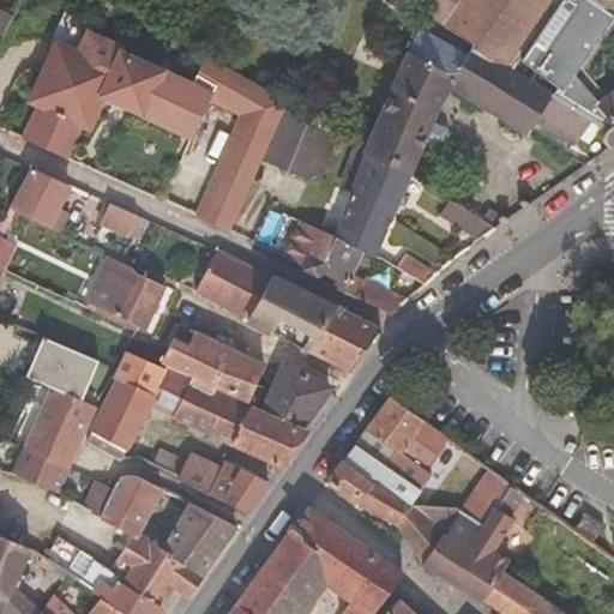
[(405,0),(428,16),(438,0),(405,0)]
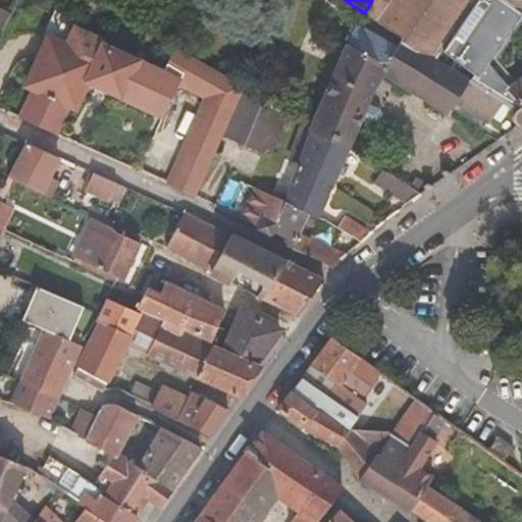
[(437,54),(451,36),(474,0),(372,0),(364,13),(401,40),(434,61),(439,55),(437,54)]
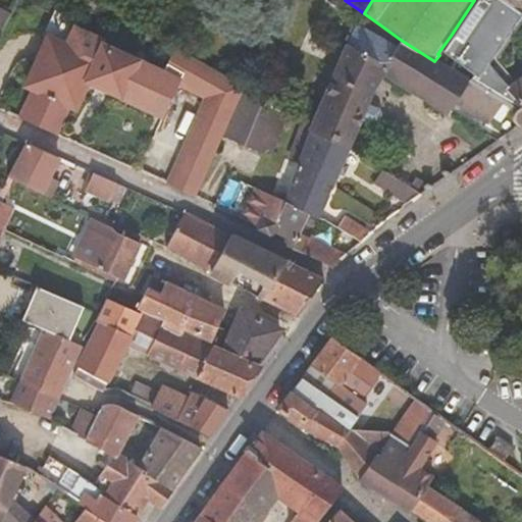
[(469,83),(479,89),(502,103),(513,110),(513,112),(511,116),(511,123),(513,124),(517,127),(520,128),(521,127),(521,76),(518,82),(498,59),(521,21),(521,10),(519,7),(514,6),(505,0),(474,0),(451,36),(437,54),(439,55),(434,61),(469,83)]
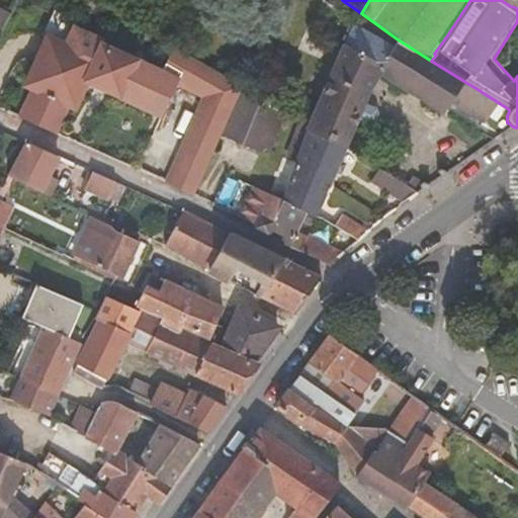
[(517,8),(517,0),(501,0),(510,6),(515,7),(517,8)]
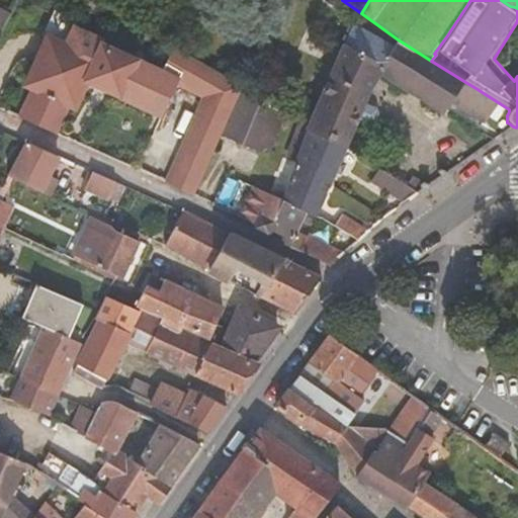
[(309,130),(346,148),(358,117),(369,122),(375,121),(378,114),(376,108),(364,103),(371,87),(378,76),(443,114),(451,102),(483,122),(498,102),(476,88),(465,82),(431,61),(398,39),(394,48),(354,25),(343,49),(310,127),(309,130)]
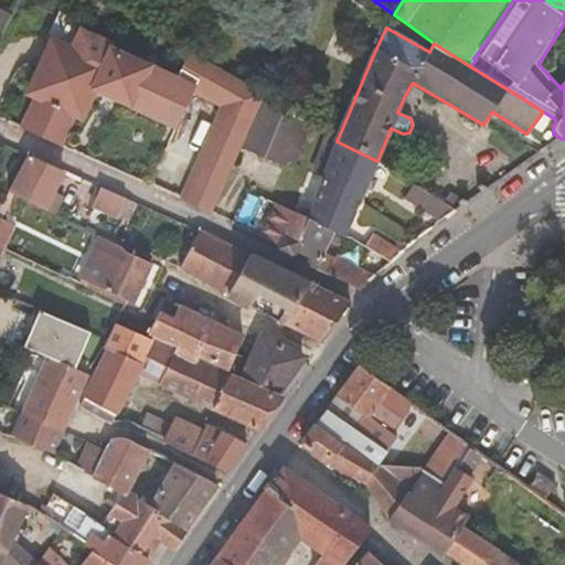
[(73,51),(53,42),(32,93),(40,96),(25,128),(63,145),(77,113),(84,115),(95,87),(110,94),(113,91),(129,97),(127,102),(178,124),(193,88),(222,100),(224,106),(183,198),(215,212),(243,150),(268,94),(195,52),(179,80),(107,48),(108,44),(82,32),(73,51)]
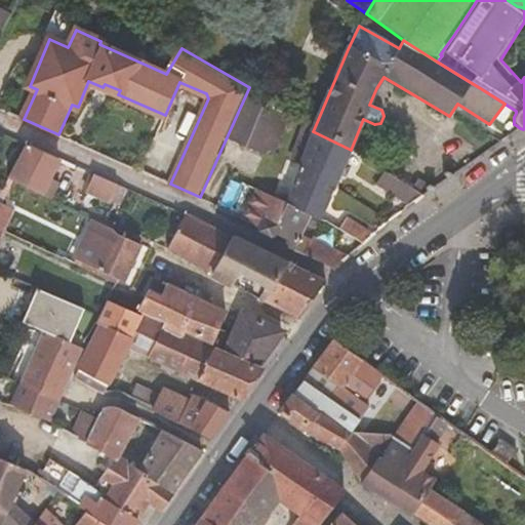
[(273,152),(280,156),(298,117),(279,104),(249,87),(226,139),(270,158),(273,152)]
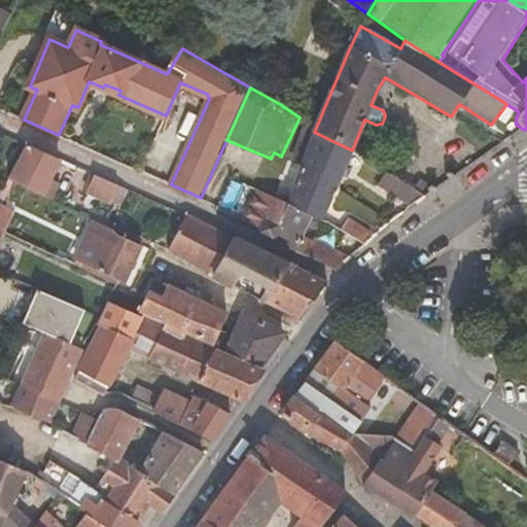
[(314,132),(315,130),(309,125),(295,162),(303,165),(314,132)]
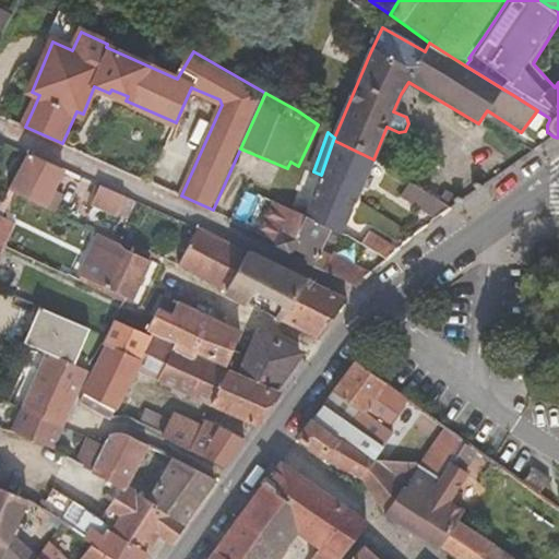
[(340,236),(373,159),(333,140),(321,175),(309,209),(301,206),(299,212),(331,230),(340,236)]
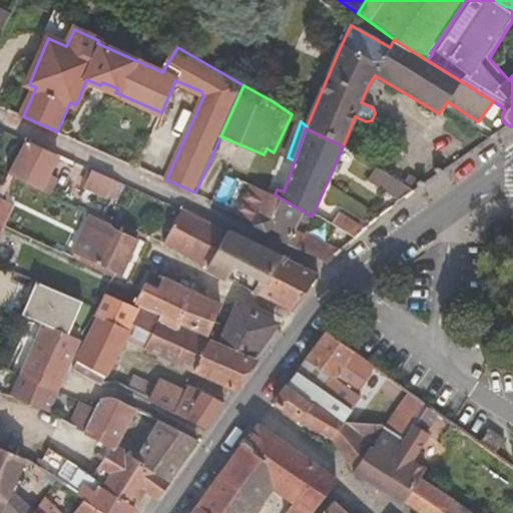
[(11,172),(51,193),(59,176),(50,172),(60,153),(28,140),(11,172)]
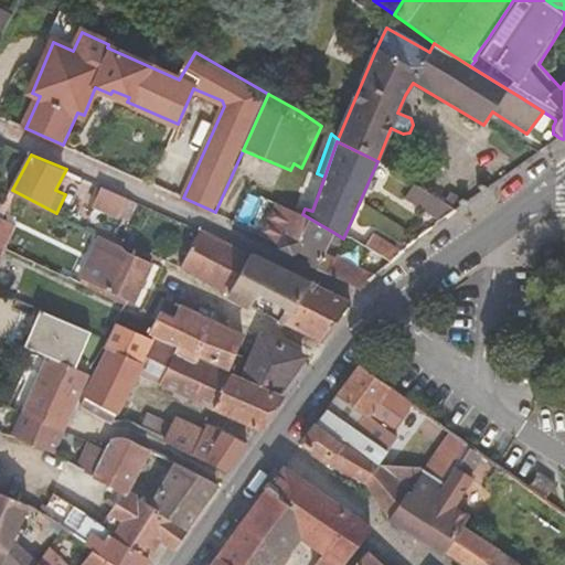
[(121,214),(129,196),(103,184),(96,202),(121,214)]
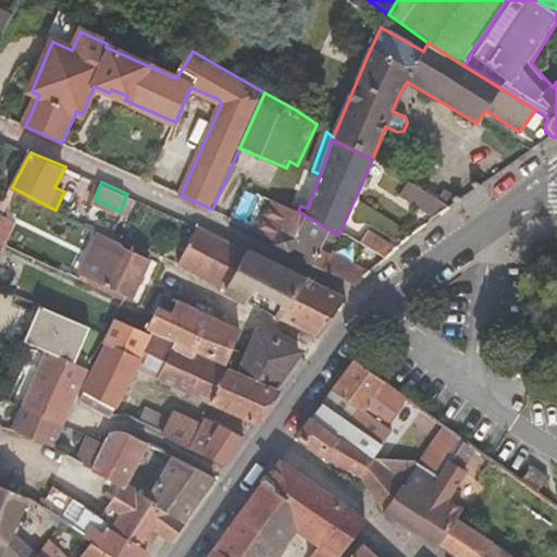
[(437,201),(409,183),(399,197),(435,220),(449,209),(437,201)]
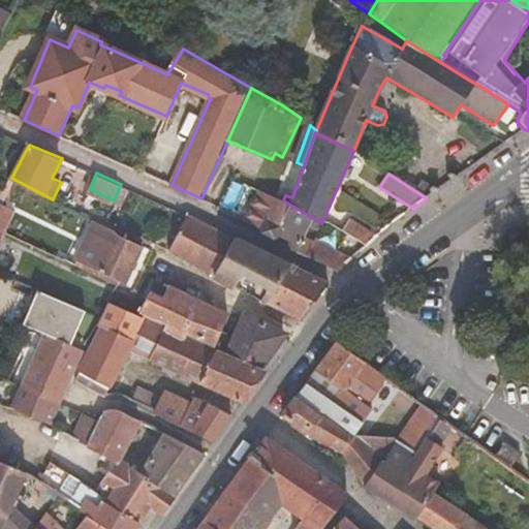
[(437,191),(422,181),(415,191),(427,198),(437,191)]
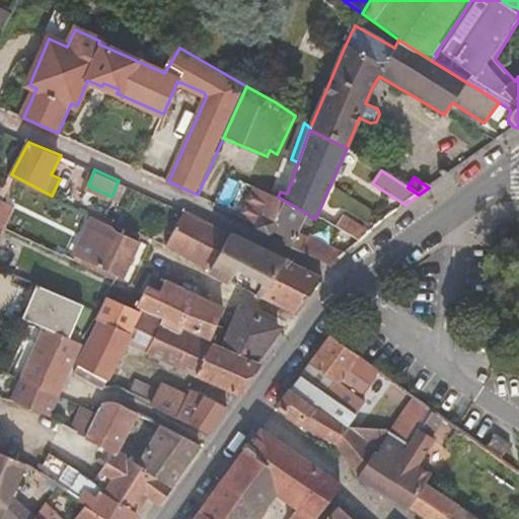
[(119,180),(112,197),(124,201),(129,186),(119,180)]
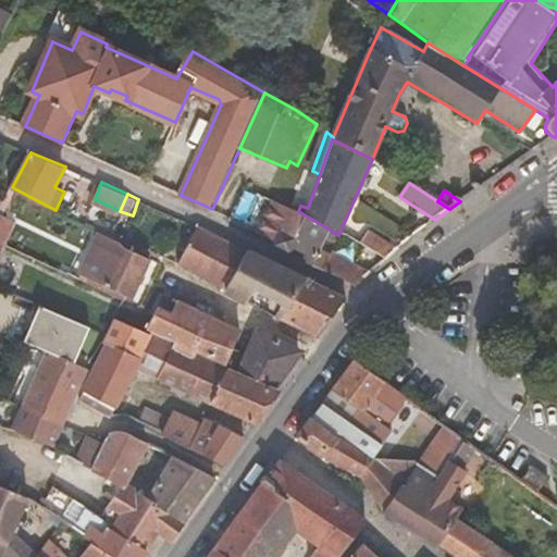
[(321,251),(330,230),(298,211),(300,206),(276,197),(275,199),(261,230),(262,230),(277,237),(275,243),(314,264),(321,251)]
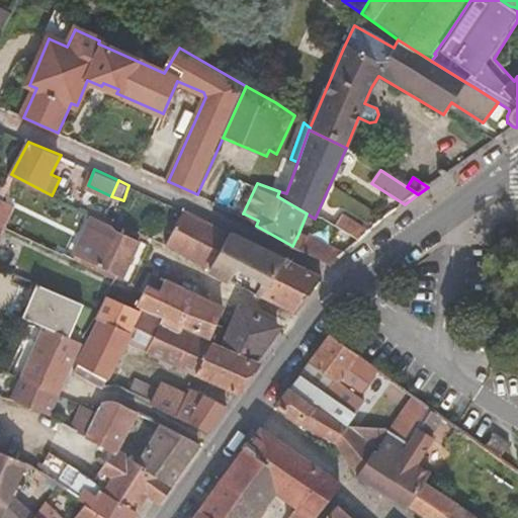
[(187,207),(167,247),(209,270),(232,230),(187,207)]
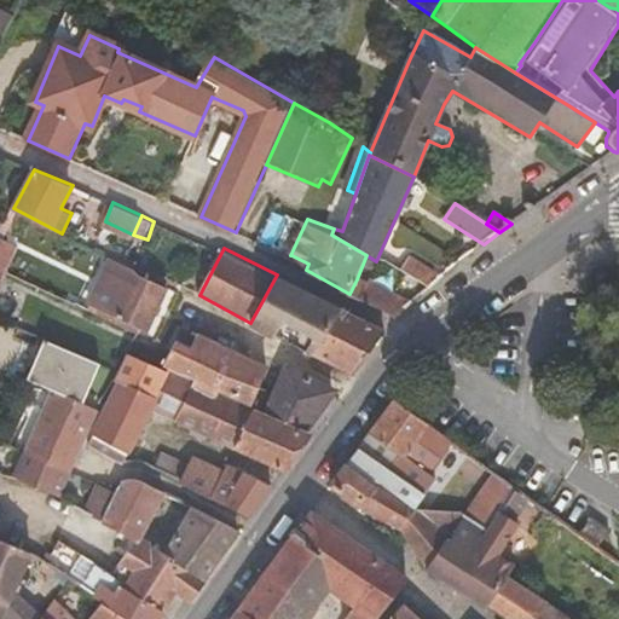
[(427,289),(440,277),(409,259),(401,272),(427,289)]
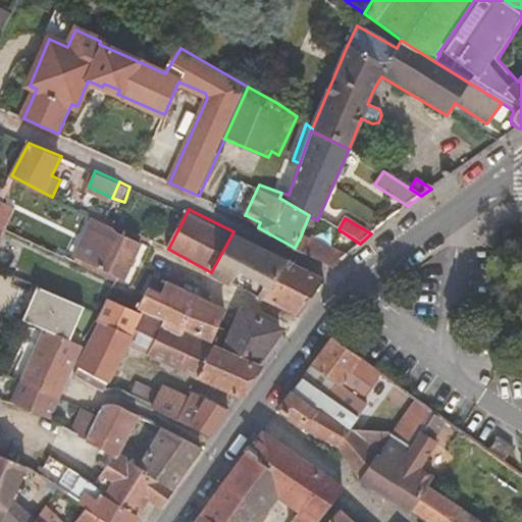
[(82,264),(104,274),(106,270),(123,278),(141,243),(116,231),(117,230),(102,221),(82,264)]
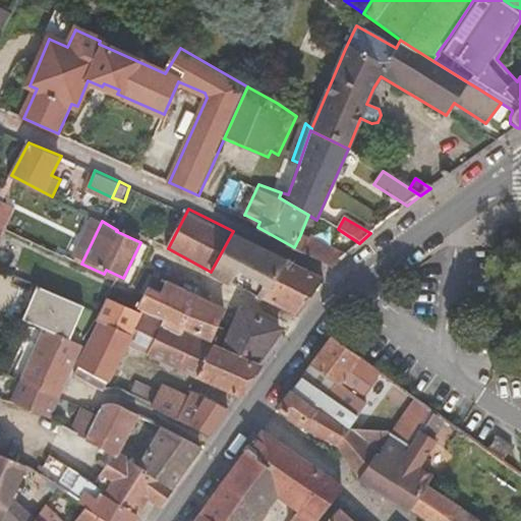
[(287,256),(233,231),(211,272),(263,299),(287,256)]
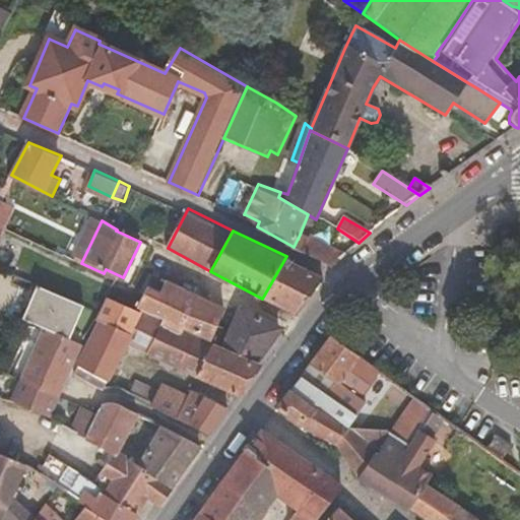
[(303,252),(309,239),(300,235),(294,247),(303,252)]
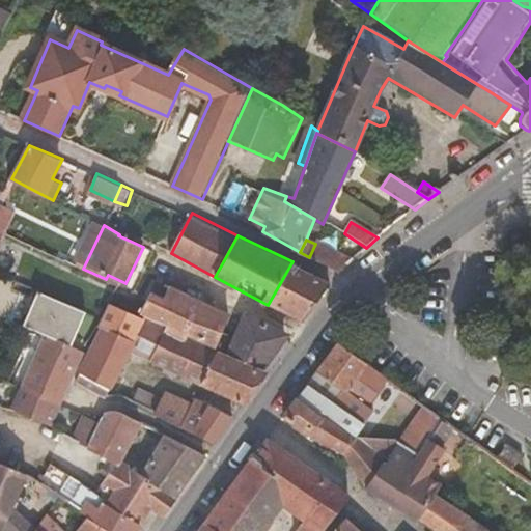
[(338,272),(350,261),(317,242),(315,244),(309,257),(338,272)]
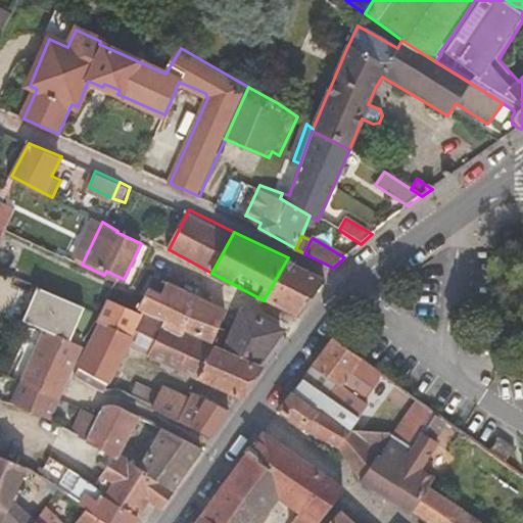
[(288,257),(264,300),(297,318),(323,280),(288,257)]
